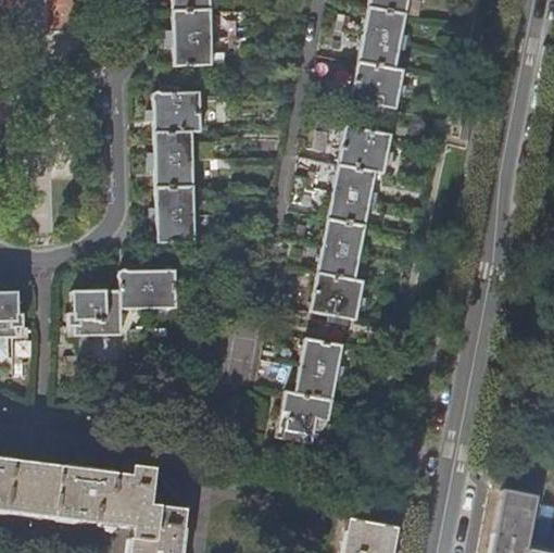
[(174,0),(175,64),(214,63),(213,9),(212,0),(174,0)]
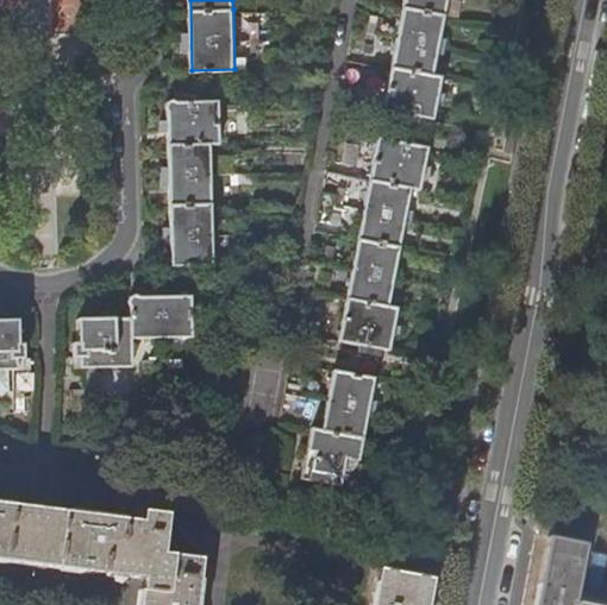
[(404,0),(393,65),(389,80),(385,107),(436,117),(444,74),(435,73),(446,0),(404,0)]
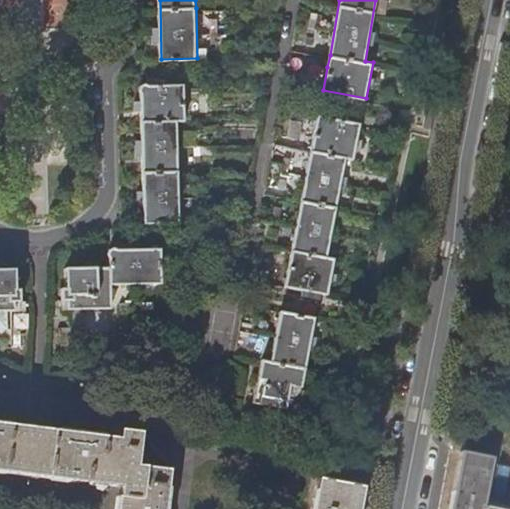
[(320,10),(312,8),(311,15),(319,16),(320,10)]
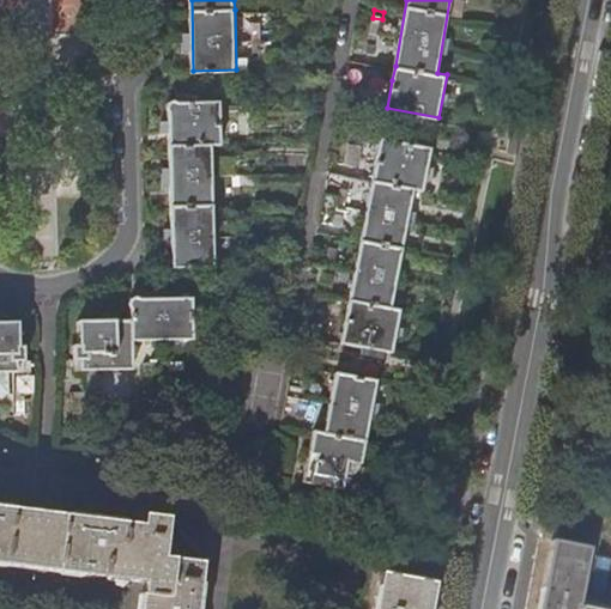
[(371,75),(392,80),(395,66),(375,62),(371,75)]
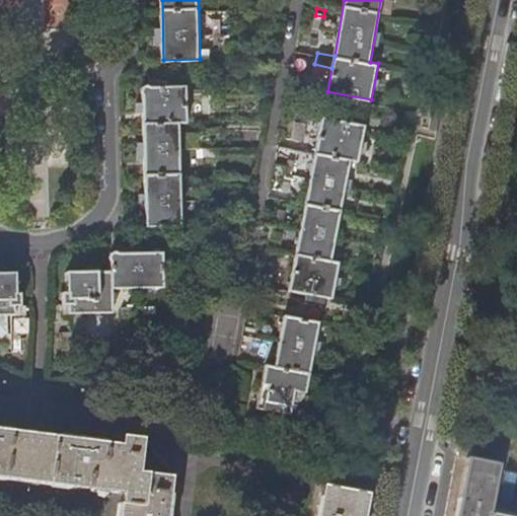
[(170,85),(152,85),(144,86),(148,226),(183,225),(183,224),(182,200),(180,124),(189,123),(188,85),(170,85)]
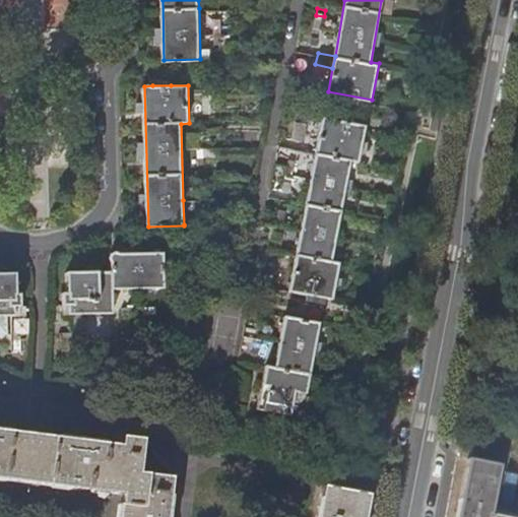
[(368,125),(323,116),(289,288),(334,297),(341,260),(333,259),(352,159),(361,162),(368,125)]
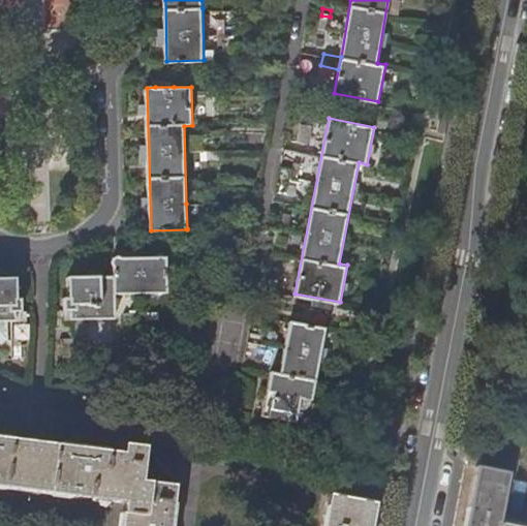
[(313,123),(302,121),(299,136),(309,140),(313,123)]
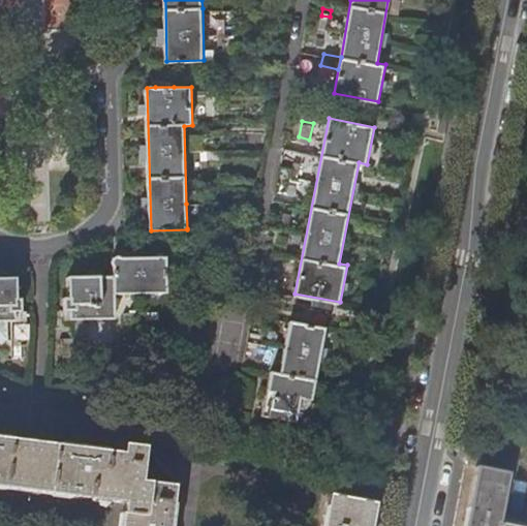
[(186,204),(187,228),(213,227),(212,202),(186,204)]
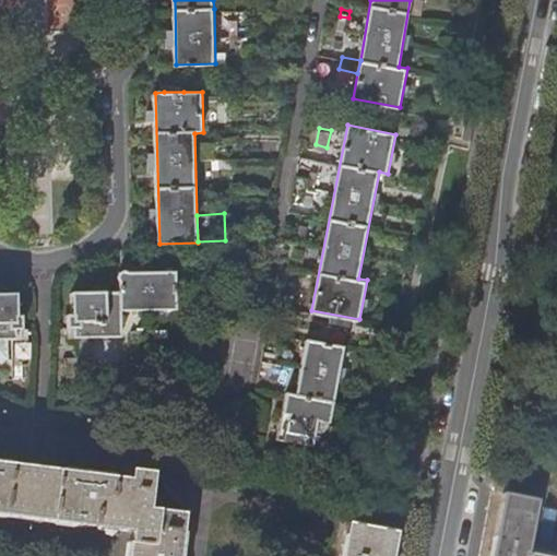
[(150,309),(149,270),(119,271),(119,291),(73,291),(73,312),(69,314),(69,335),(79,335),(89,335),(123,335),(122,326),(122,310),(128,309),(150,309)]
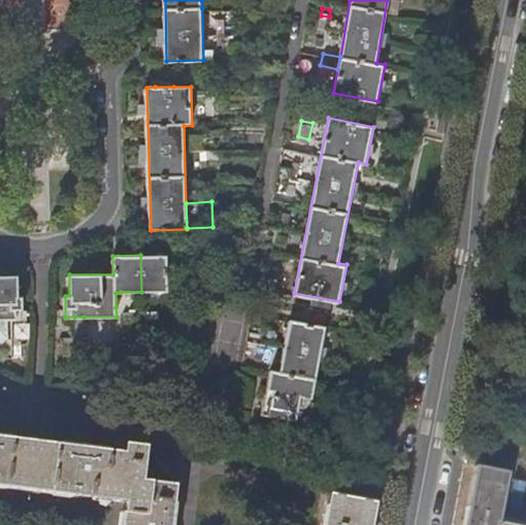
[(167,255),(140,255),(141,292),(167,291),(167,255)]
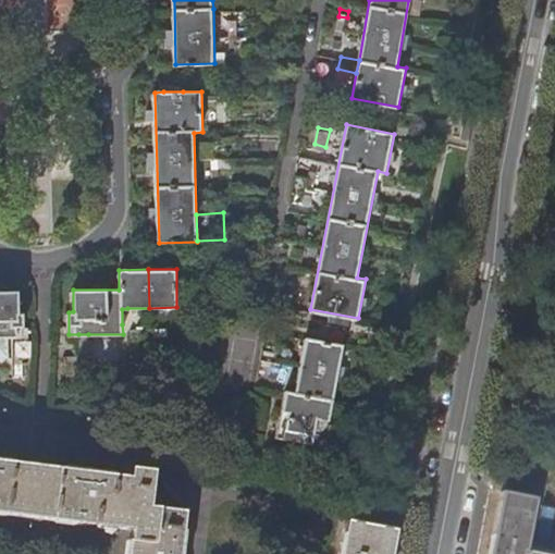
[(0,335),(23,335),(23,314),(17,314),(17,292),(0,292),(0,335)]
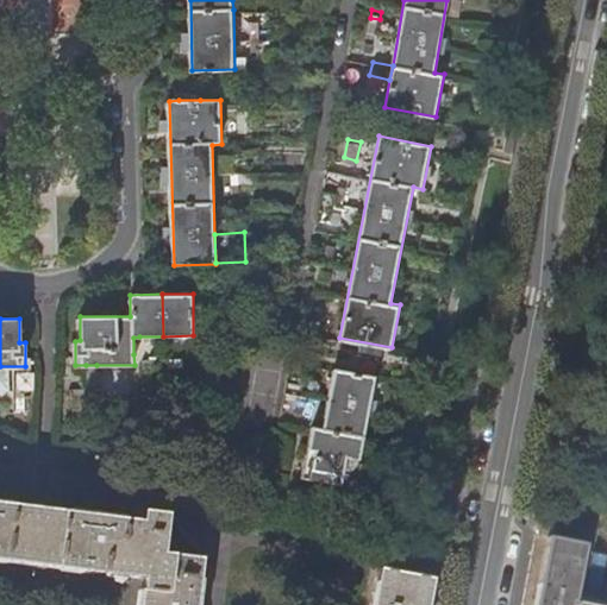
[(97,365),(86,365),(87,388),(98,388),(97,365)]
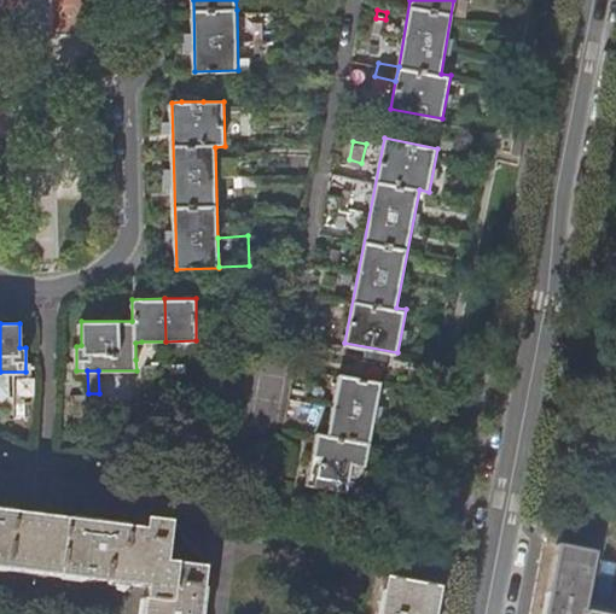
[(383,381),(340,372),(327,432),(319,431),(309,481),(348,489),(354,462),(367,465),(383,381)]
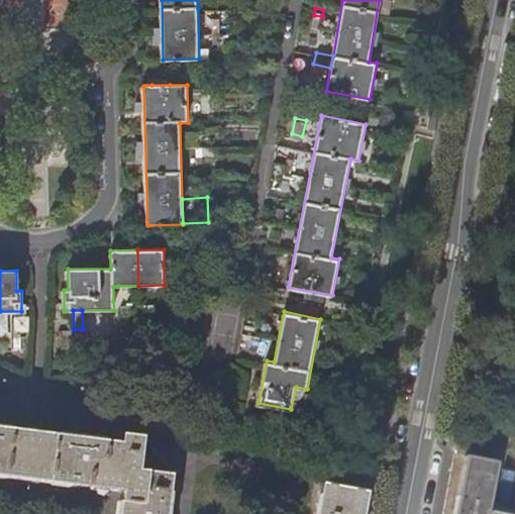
[(167,513),(174,470),(139,466),(143,433),(122,430),(121,440),(37,429),(28,428),(0,424),(0,472),(21,475),(31,477),(123,488),(119,513),(167,513)]
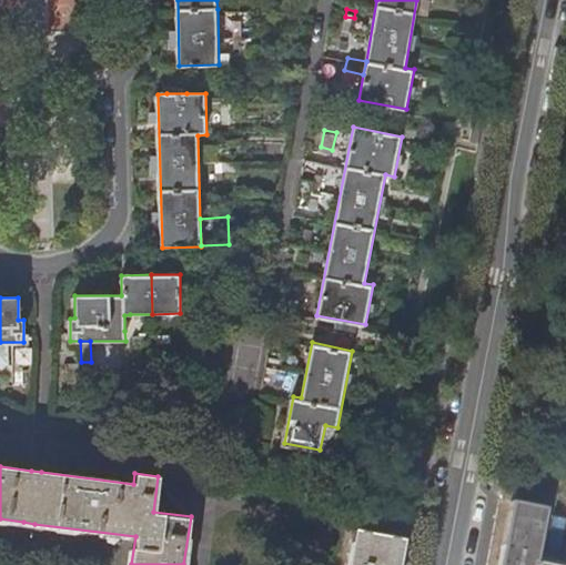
[(517,497),(515,496),(501,564),(565,564),(542,558),(552,504),(533,500),(517,497)]
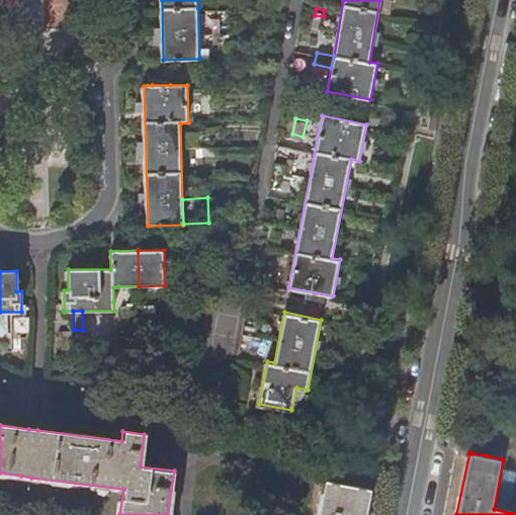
[(364,514),(369,489),(325,481),(319,506),(317,514),(364,514)]
